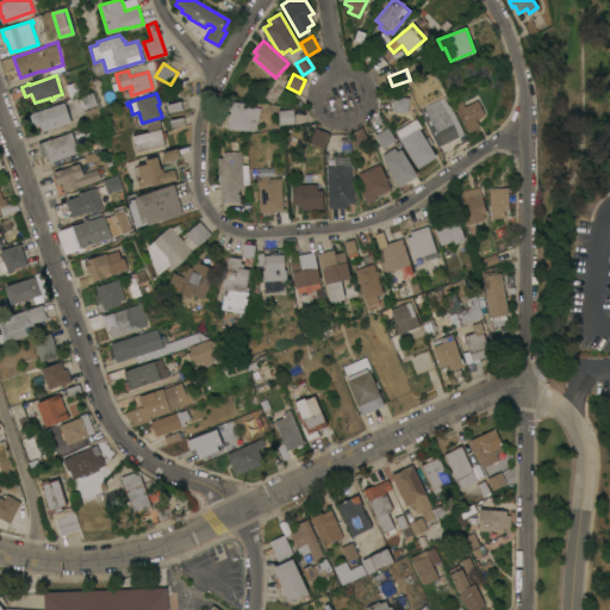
[(408,112),(392,110),(393,95),(409,97),(408,112)]
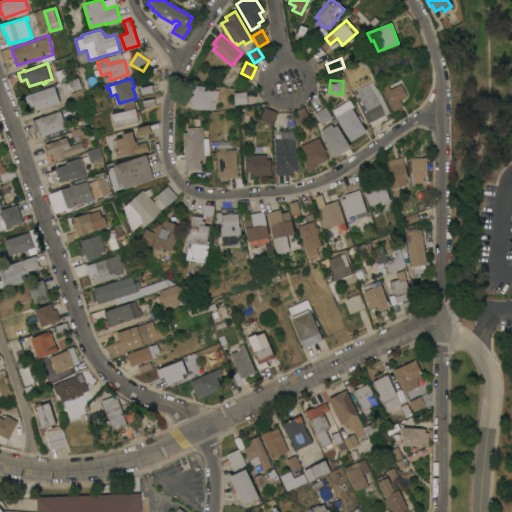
[(389,111),(384,113),(385,114),(371,121),(365,108),(361,110),(352,92),(355,90),(355,89),(372,81),(376,88),(377,87),(389,111)]
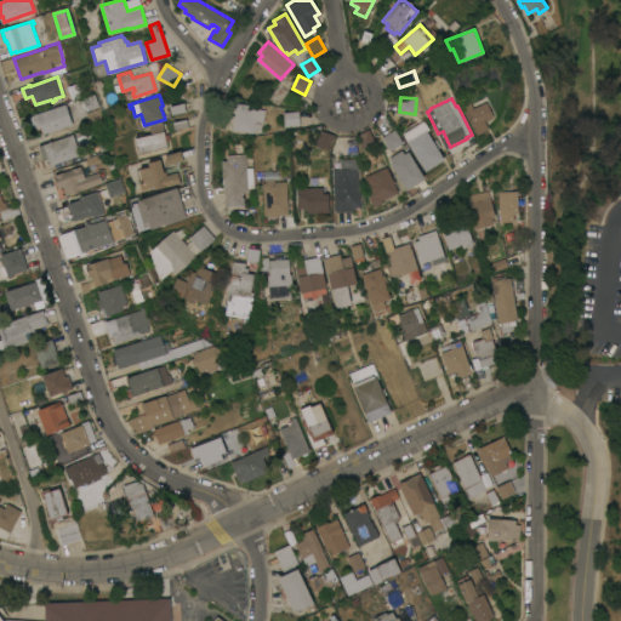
[(494,117),(484,120),(488,129),(477,135),(466,114),(465,115),(461,106),(469,102),(473,108),(486,101),(494,117)]
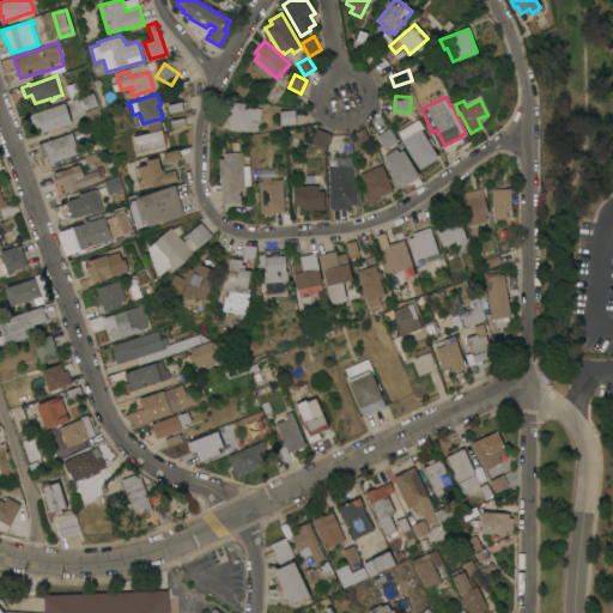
[(249,131),(229,128),(234,101),(254,104),(254,107),(261,108),(259,129),(250,131),(249,131)]
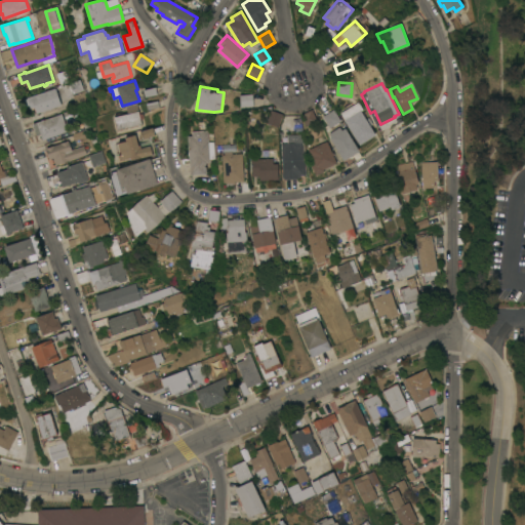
[(55,87),(61,105),(36,113),(34,107),(31,108),(30,107),(28,108),(26,98),(27,97),(55,87)]
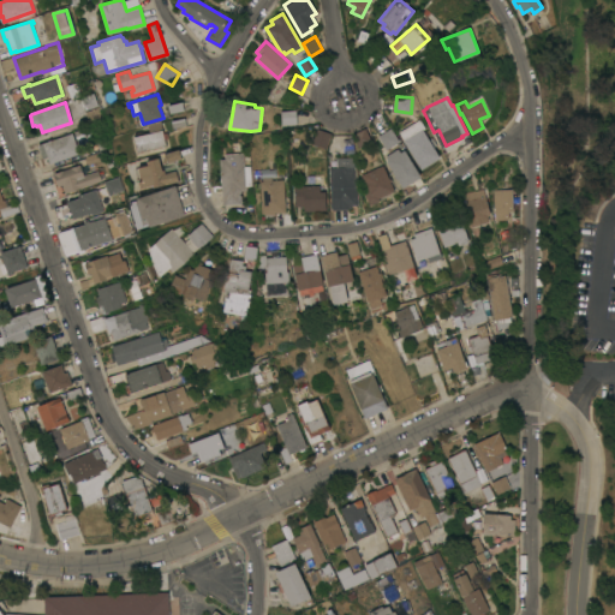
[(99,107),(103,120),(90,124),(85,111),(99,107)]
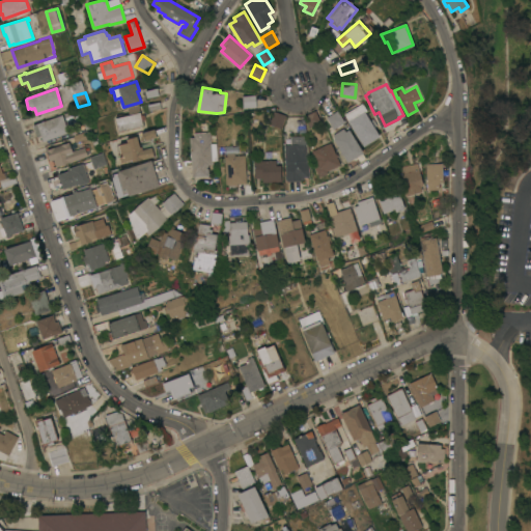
[(255,94),(256,107),(243,107),(242,95),(255,94)]
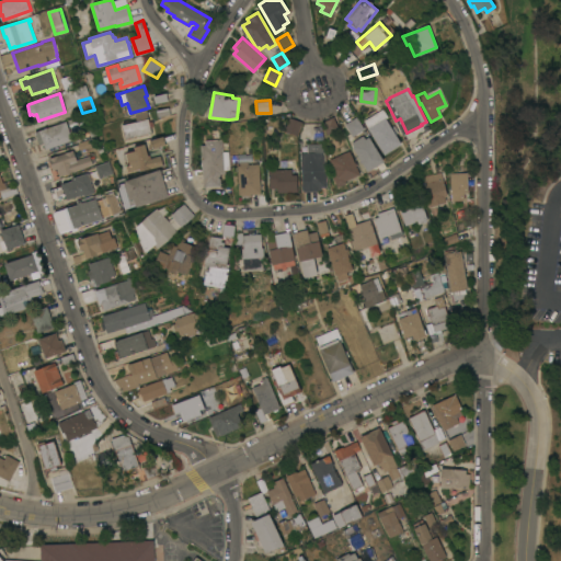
[(367,128),(368,127),(364,119),(382,109),(388,116),(386,117),(391,126),(393,125),(398,132),(396,134),(401,144),(385,155),(367,128)]
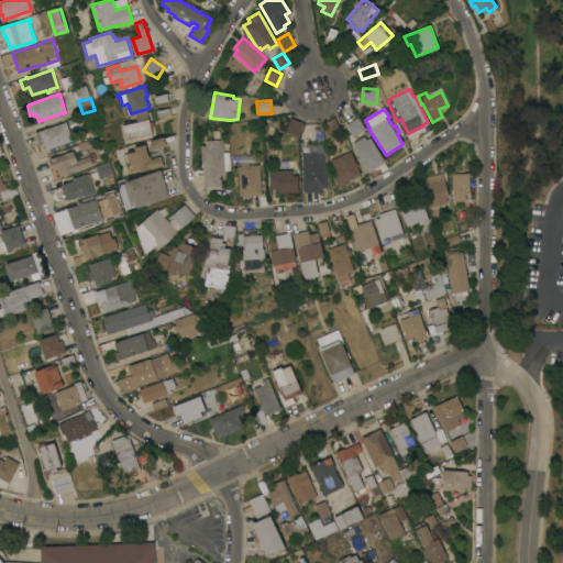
[(136,121),(135,113),(146,110),(152,133),(125,140),(122,124),(136,121)]
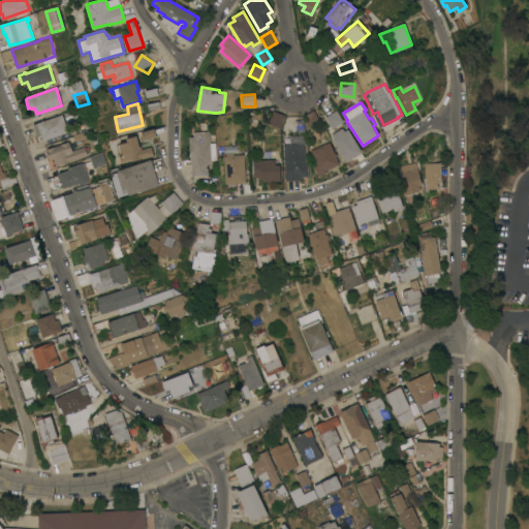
[(85,105),(88,104),(91,114),(88,115),(89,118),(79,121),(80,124),(75,126),(74,123),(68,125),(64,113),(85,105)]
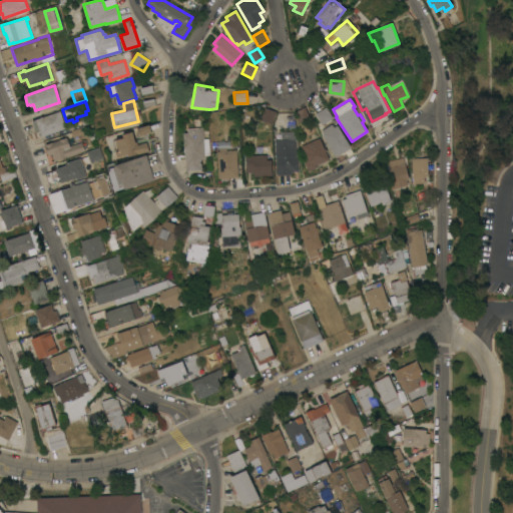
[(272,123),(260,119),(265,106),(277,111),(272,123)]
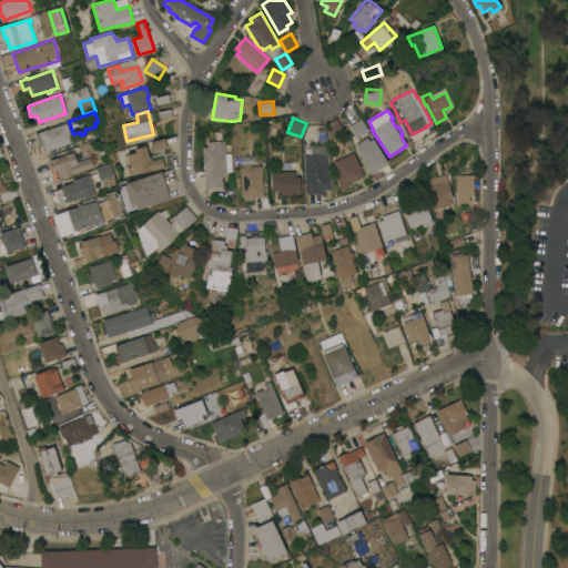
[(331,135),(325,123),(337,118),(343,130),(331,135)]
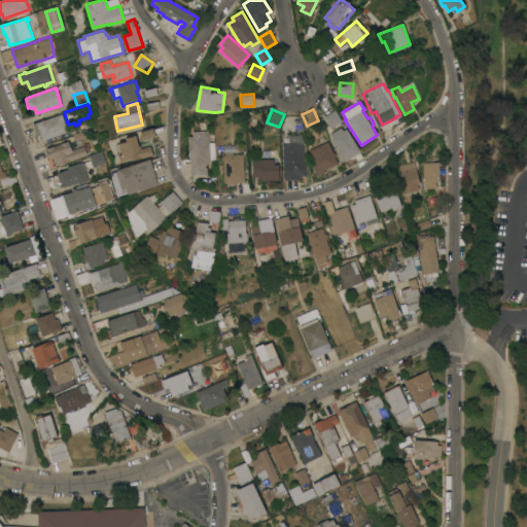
[(330,128),(323,115),(336,109),(342,120),(330,128)]
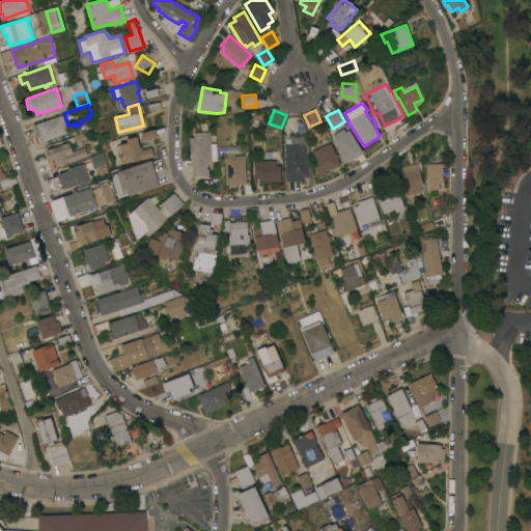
[(62,114),(68,132),(43,141),(40,135),(36,137),(32,124),(62,114)]
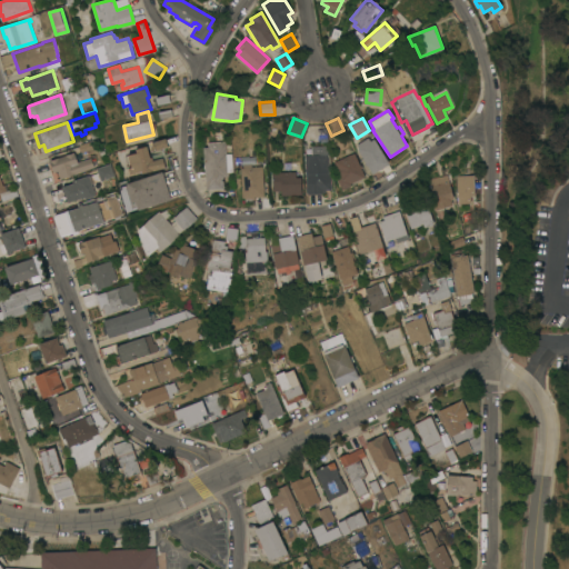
[(389,163),(372,173),(357,148),(358,148),(357,143),(368,137),(370,140),(373,138),(389,163)]
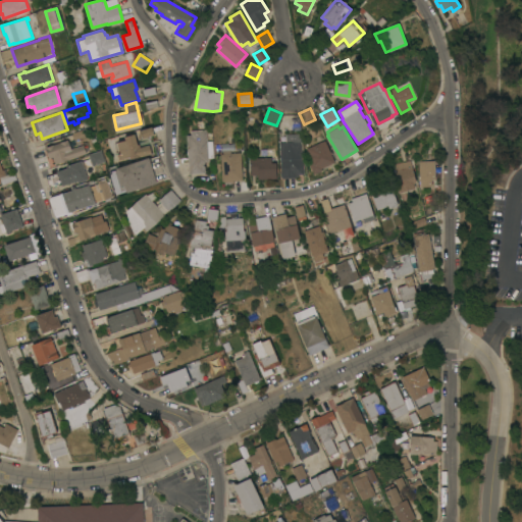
[(138,131),(140,138),(153,135),(150,126),(138,131)]
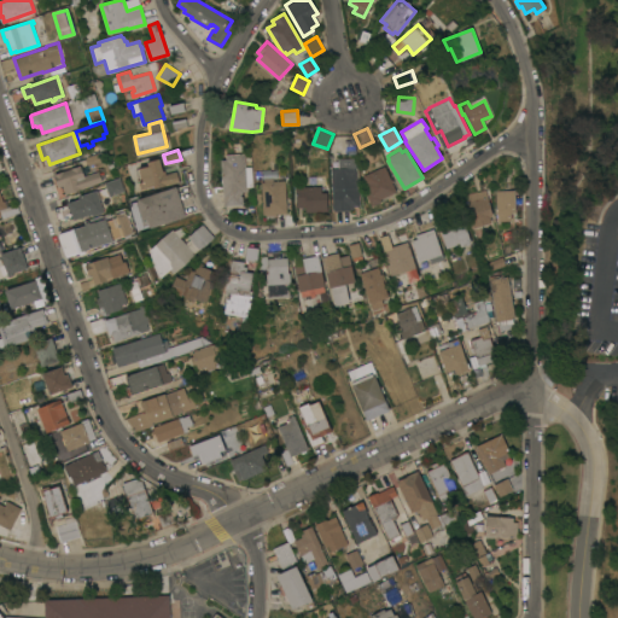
[(221,159),(226,159),(226,155),(244,153),(245,168),(251,168),(252,182),(248,182),(249,190),(246,190),(246,191),(242,191),(243,204),(223,205),(221,159)]
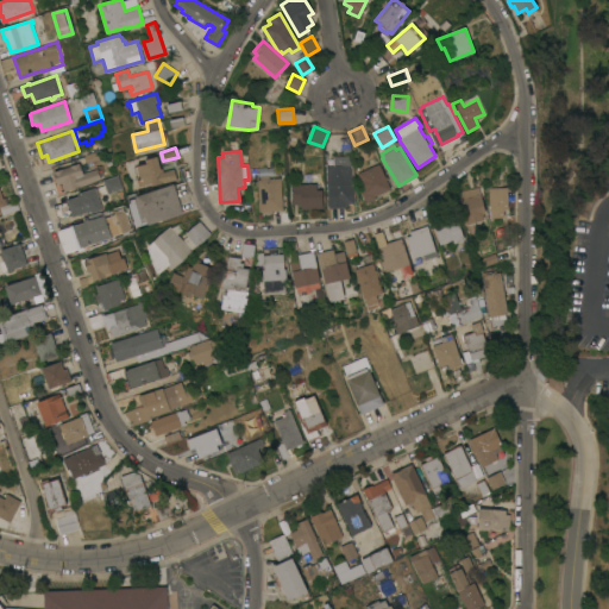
[(159,168),(162,168),(163,171),(174,168),(176,179),(151,186),(150,182),(139,186),(137,180),(140,179),(137,165),(145,163),(144,159),(157,156),(159,168)]
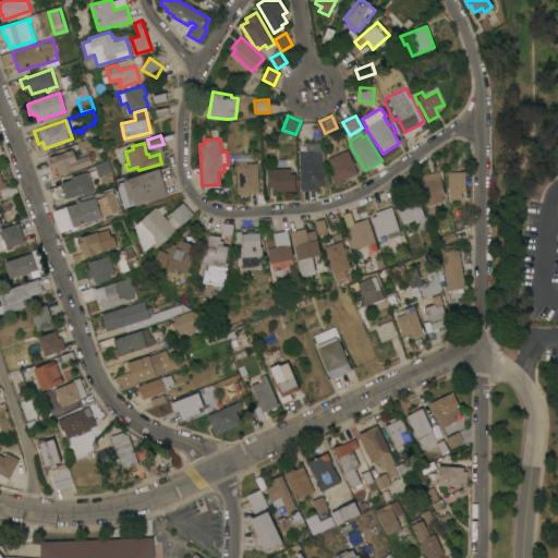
[(72,148),(76,159),(88,155),(92,164),(59,174),(56,167),(51,169),(48,157),(72,148)]
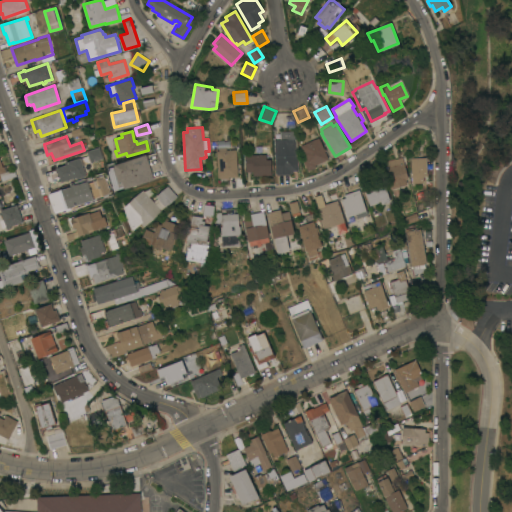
[(328,159),(315,164),(316,166),(307,170),(302,158),(303,157),(301,152),(303,152),(300,145),(319,137),(328,159)]
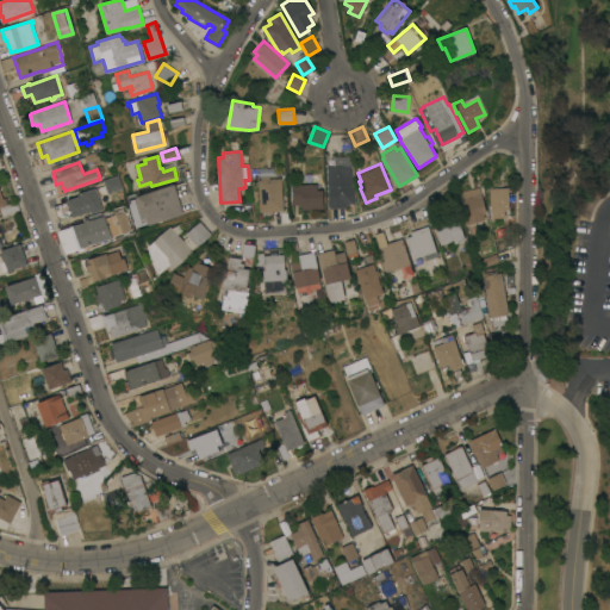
[(353,184),(354,184),(355,203),(346,204),(346,206),(328,207),(327,166),(352,165),(353,184)]
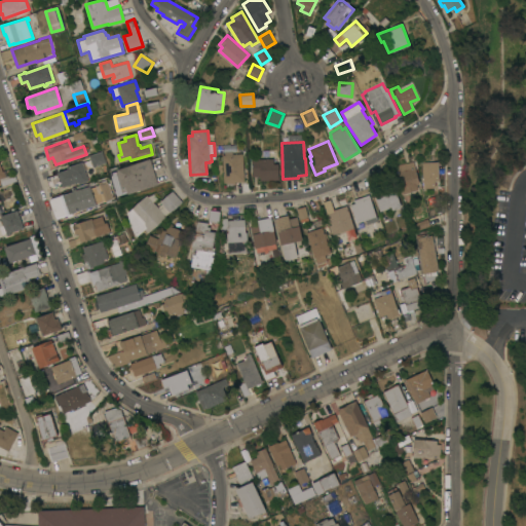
[(102,151),(105,162),(92,166),(88,155),(102,151)]
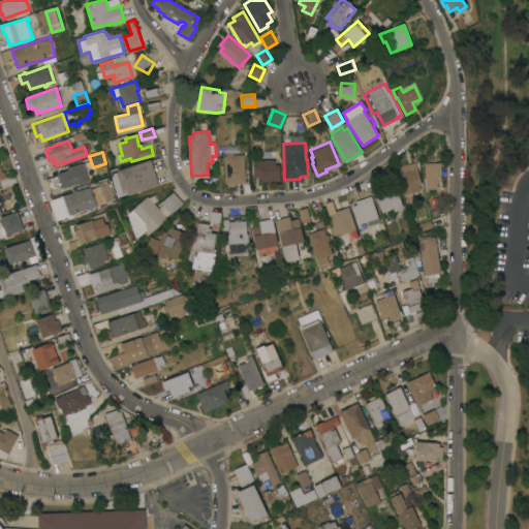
[(246,182),(236,183),(236,184),(227,185),(227,183),(225,183),(223,155),(244,154),(246,182)]
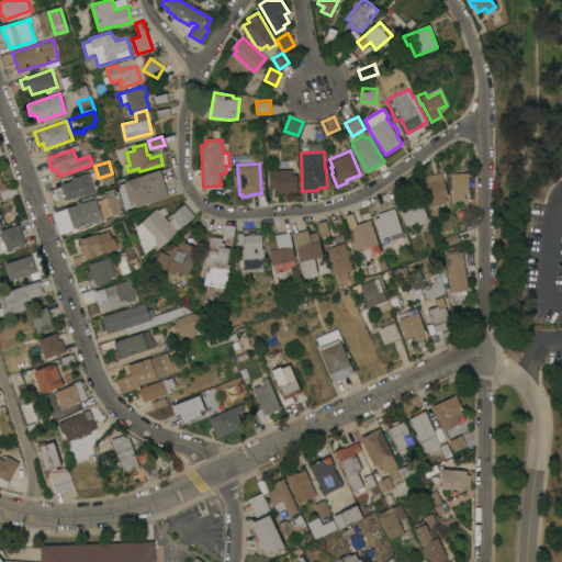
[(169,197),(136,206),(136,205),(125,209),(117,184),(119,184),(117,179),(125,177),(126,180),(160,169),(169,197)]
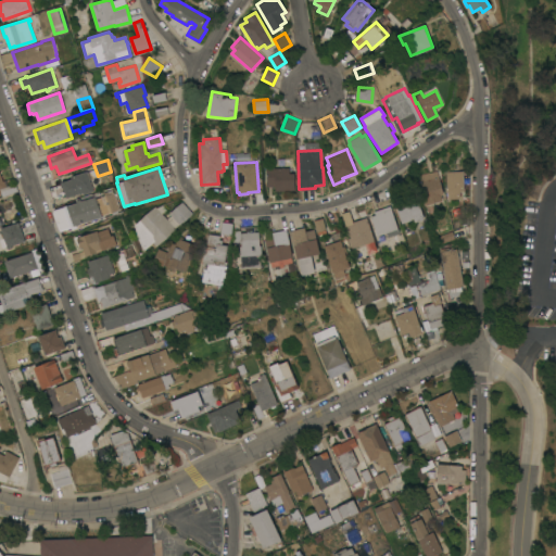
[(275,190),(275,186),(266,186),(266,167),(289,167),(289,173),(294,173),(294,190),(275,190)]
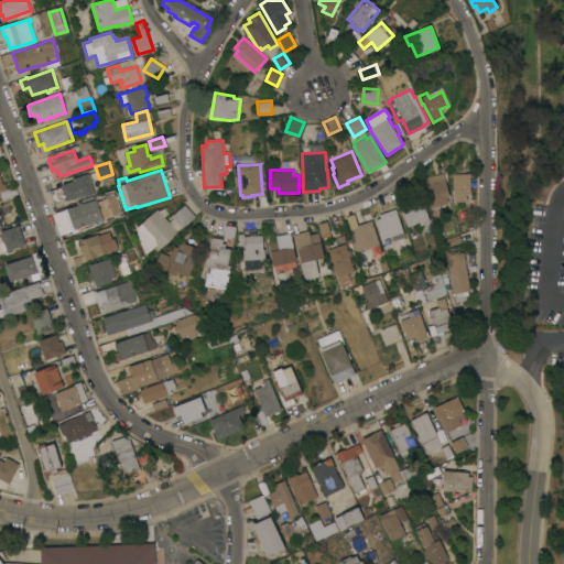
[(95,193),(84,197),(84,195),(66,201),(66,199),(54,204),(49,191),(62,186),(61,185),(72,181),(71,180),(74,179),(74,177),(88,173),(95,193)]
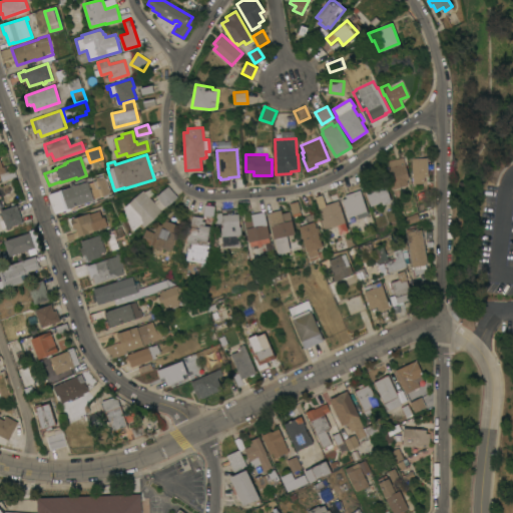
[(412,157),(427,157),(428,175),(424,176),(424,182),(413,183),(412,157)]
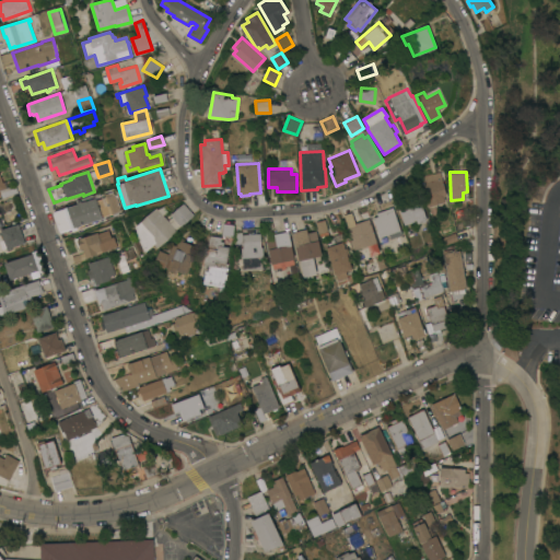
[(2,197),(1,194),(0,194),(0,175),(2,182),(3,182),(6,187),(14,184),(18,191),(2,197)]
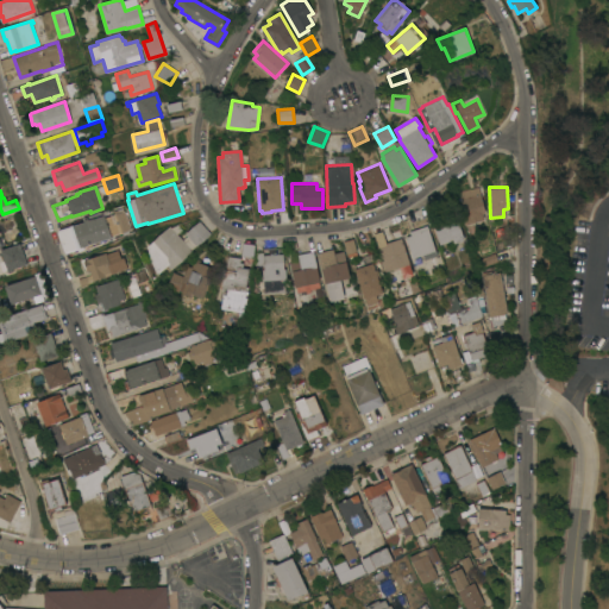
[(481,193),(485,213),(483,214),(484,219),(468,224),(466,221),(464,221),(463,218),(465,217),(460,199),(481,193)]
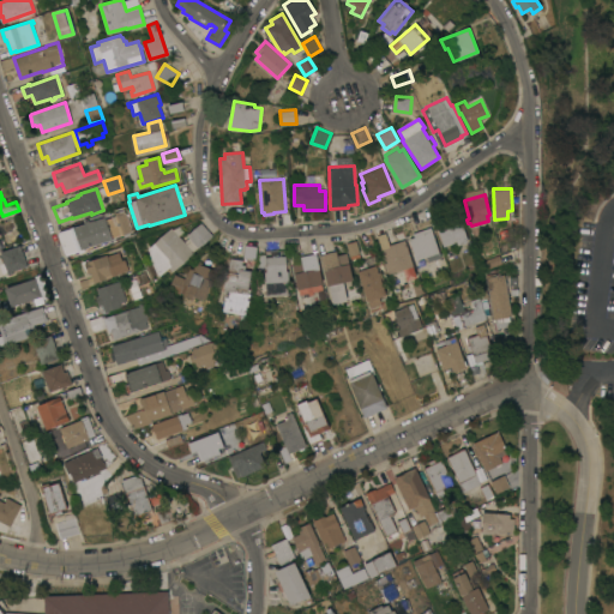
[(80,250),(80,248),(78,250),(77,248),(65,253),(59,233),(73,228),(73,227),(85,223),(84,221),(89,220),(89,222),(104,216),(106,220),(114,217),(114,216),(115,216),(114,212),(124,209),(125,212),(126,211),(132,232),(130,232),(130,235),(125,236),(124,234),(121,235),(120,234),(112,238),(112,239),(80,250)]
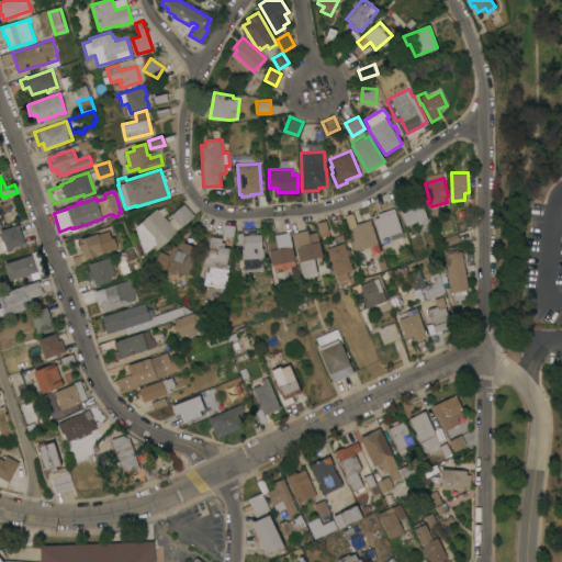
[(417,225),(416,222),(405,225),(400,208),(422,200),(428,221),(417,225)]
